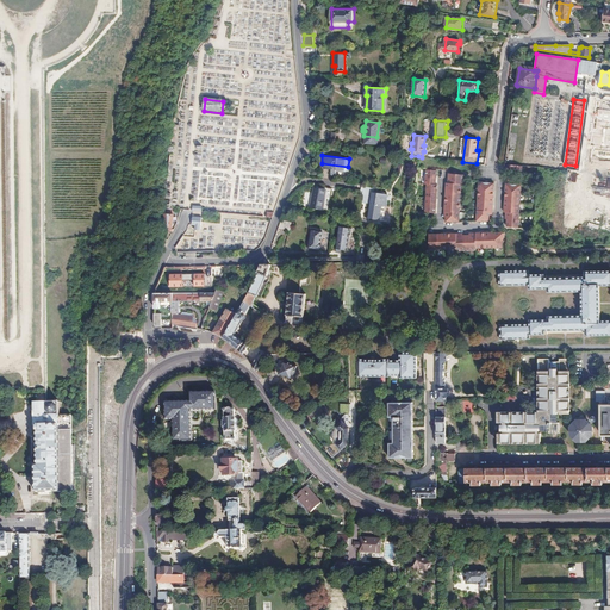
[(348,167),(322,163),(322,165),(330,166),(329,174),(347,175),(348,167)]
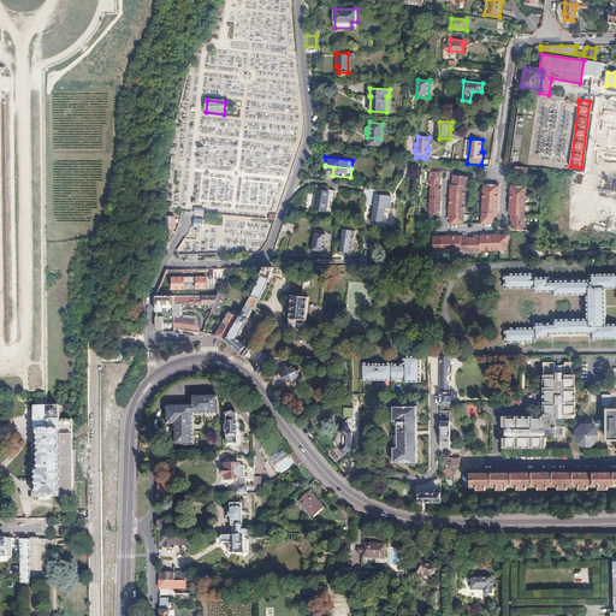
[(427,183),(426,211),(443,213),(443,183),(440,183),(442,170),(426,169),(426,183),(427,183)]
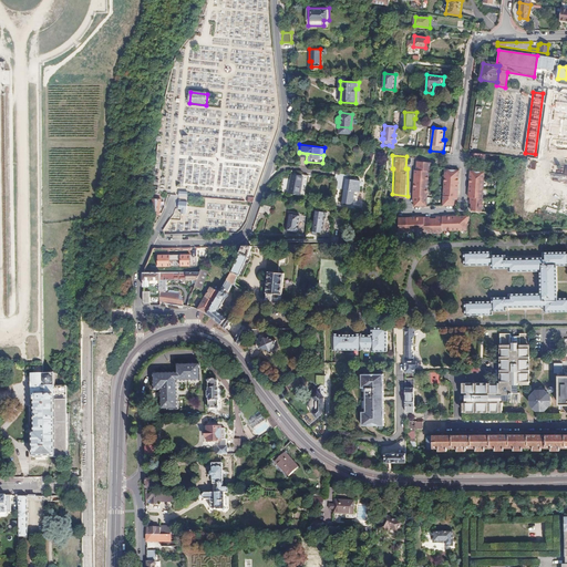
[(424,160),(422,160),(418,160),(418,168),(416,168),(415,195),(416,195),(416,200),(416,205),(429,205),(430,168),(432,168),(432,160),(424,160)]
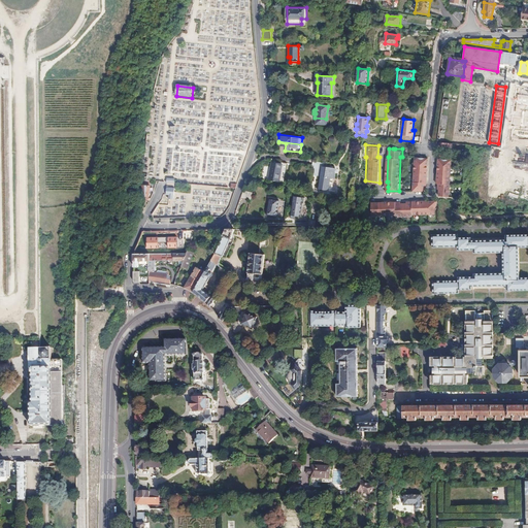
[(426,184),(428,184),(429,159),(416,159),(415,192),(426,192),(426,189),(426,184)]
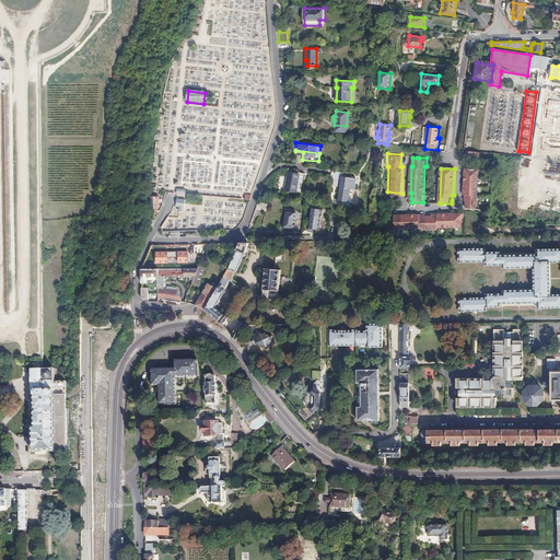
[(465,196),(466,196),(468,196),(468,201),(468,208),(479,209),(479,170),(466,170),(465,196)]
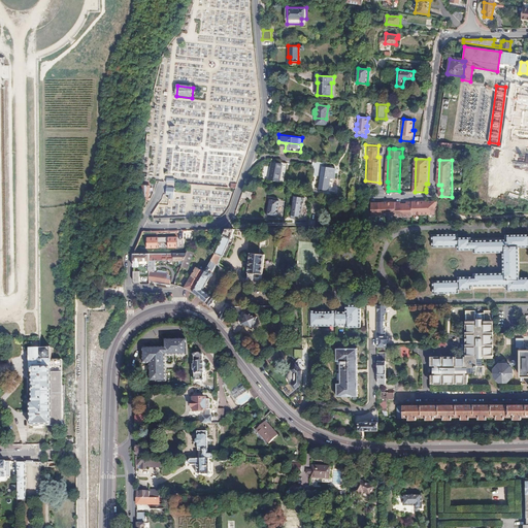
[(273,161),(270,178),(281,180),(283,169),(287,170),(288,162),(284,162),(284,163),(273,161)]
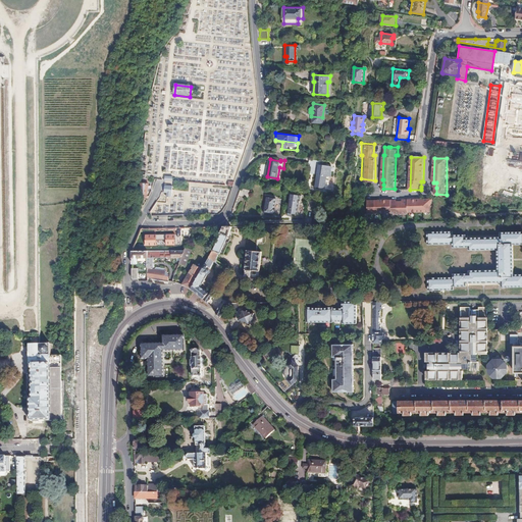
[(318,173),(316,186),(320,187),(320,185),(325,185),(326,174),(329,175),(330,168),(328,168),(329,164),(320,163),(319,173),(318,173)]
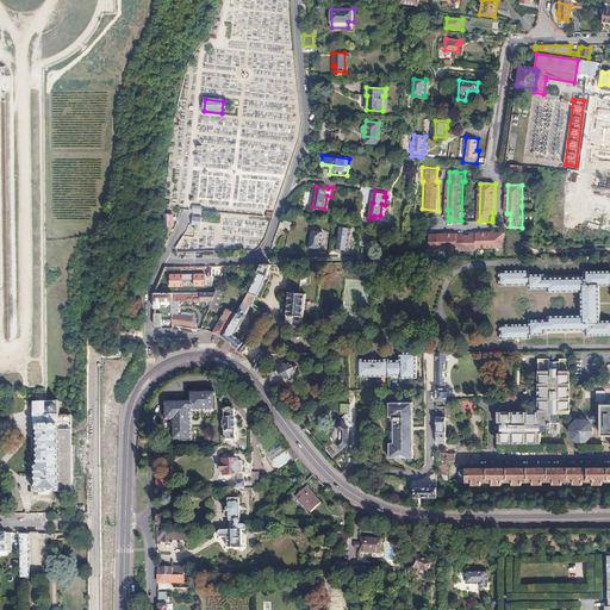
[(174,215),(165,213),(163,230),(173,231),(174,215)]
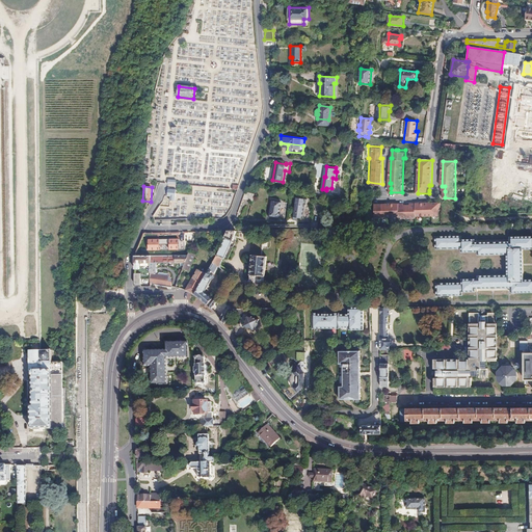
[(171,196),(170,201),(176,201),(176,196),(177,189),(168,188),(168,195),(171,196)]
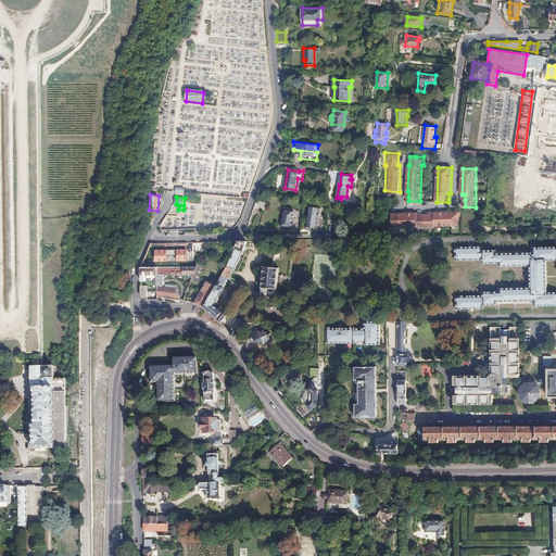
[(257,200),(254,207),(265,210),(267,202),(257,200)]
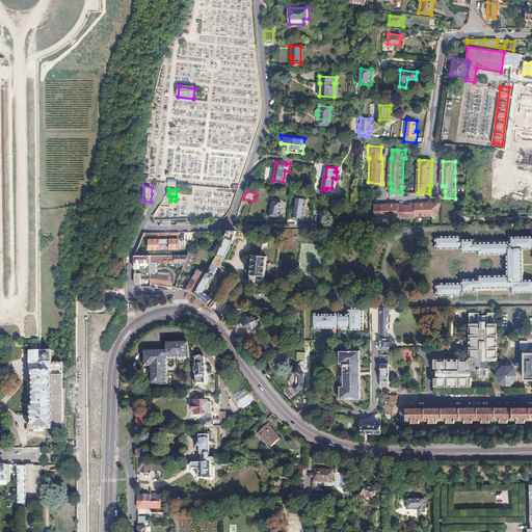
[(271,198),(269,215),(281,217),(282,212),(281,211),(282,201),(271,198)]
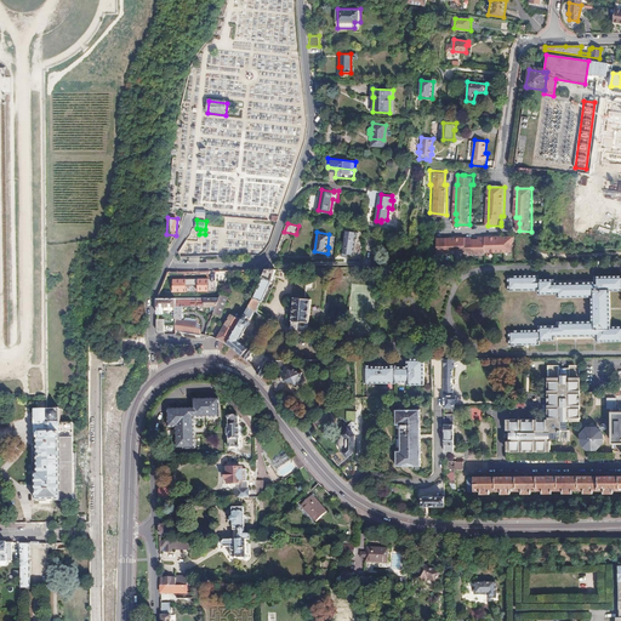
[(345,237),(342,252),(353,254),(355,239),(345,237)]
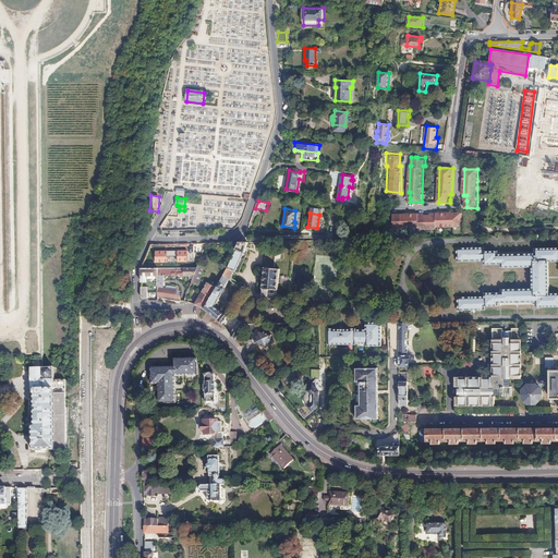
[(461,214),(435,214),(435,215),(428,215),(429,213),(423,213),(423,215),(417,215),(417,213),(391,213),(391,226),(416,227),(416,228),(436,229),(436,227),(460,228),(461,214)]
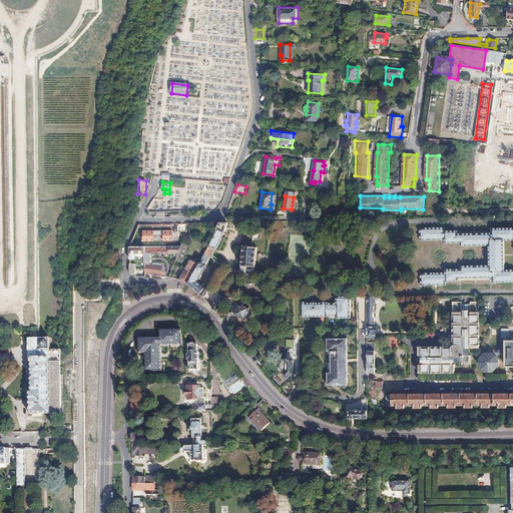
[(225,222),(220,222),(212,239),(205,252),(210,257),(221,265),(222,264),(212,254),(216,248),(217,248),(224,231),(225,231),(228,222),(225,222)]
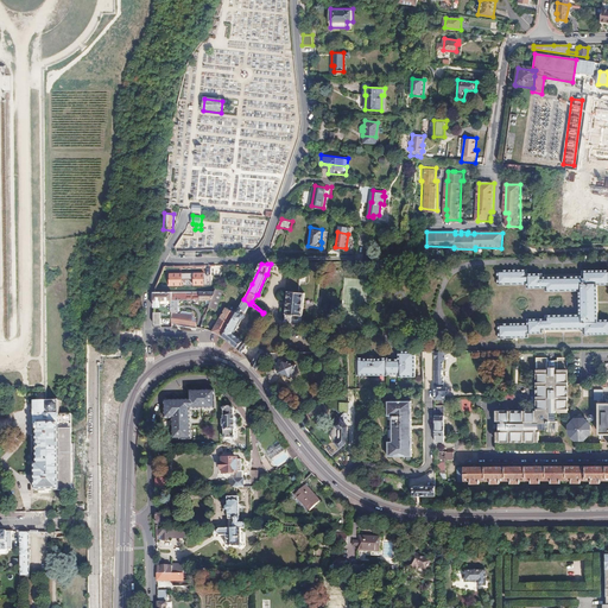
[(498,270),(498,284),(527,283),(527,287),(545,286),(545,290),(580,290),(580,314),(546,315),(546,317),(529,318),(529,322),(499,323),(499,337),(529,337),(529,333),(543,333),(543,329),(584,328),(584,334),(607,333),(607,318),(599,318),(597,284),(607,283),(607,268),(583,270),(583,276),(543,276),(543,273),(527,273),(527,270),(498,270)]
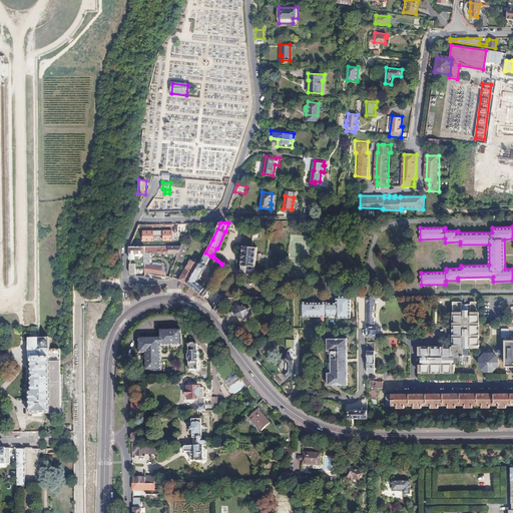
[(241,265),(241,271),(254,273),(255,266),(258,246),(252,245),(253,233),(245,232),(243,245),(243,244),(241,265)]
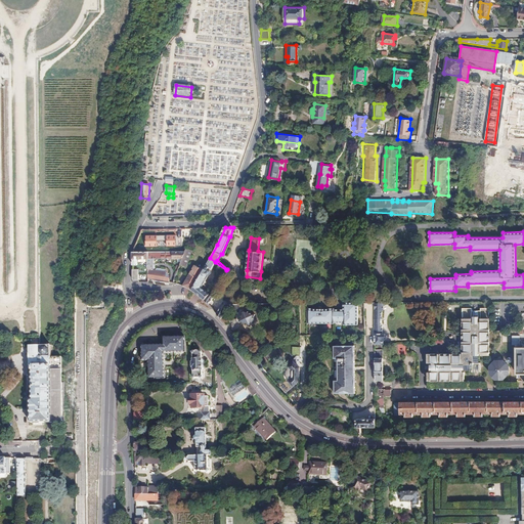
[(192,251),(187,249),(186,250),(183,259),(180,264),(181,264),(186,266),(192,251)]
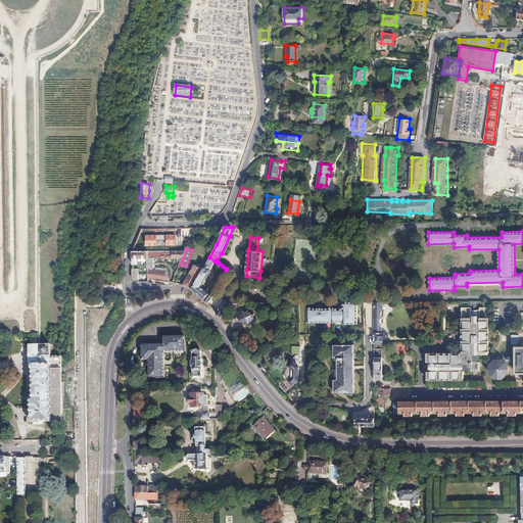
[(165,251),(148,251),(148,269),(154,268),(155,258),(183,258),(186,249),(181,249),(180,250),(165,251)]
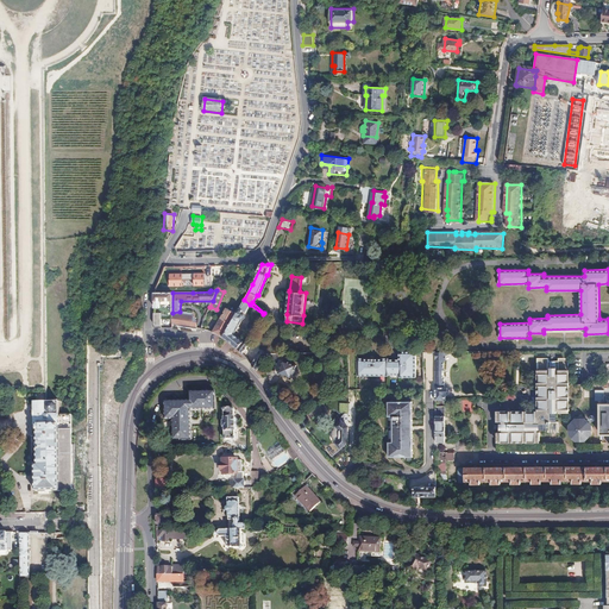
[(173,293),(155,293),(155,327),(162,328),(162,325),(163,319),(173,319),(173,313),(173,293)]
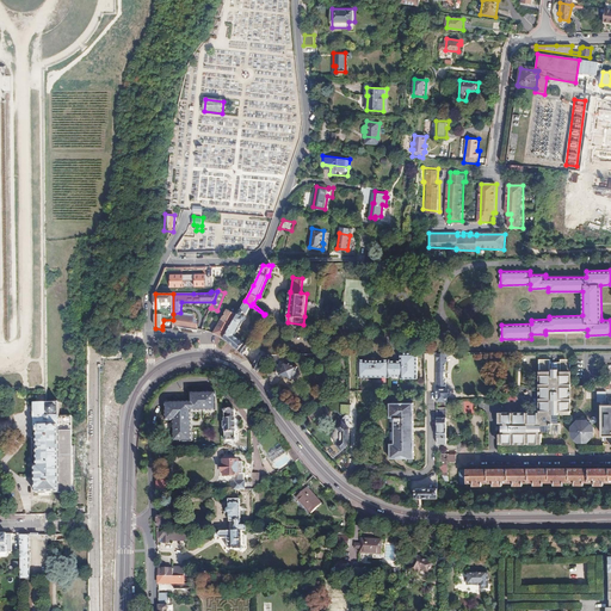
[(251,306),(245,301),(239,313),(224,338),(239,350),(245,341),(235,335),(244,321),(246,320),(246,319),(246,316),(245,315),(242,315),(244,312),(247,313),(251,306)]
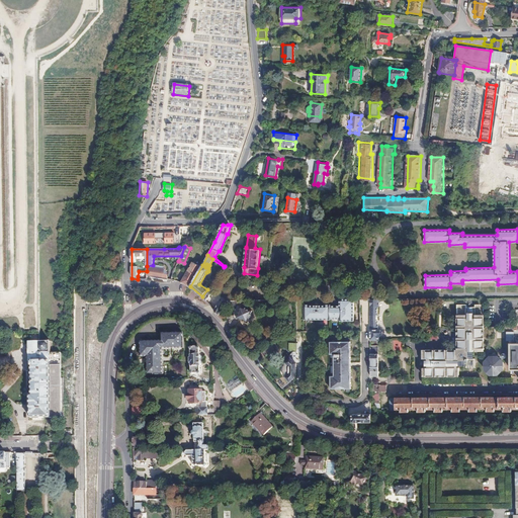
[(190,286),(202,265),(198,263),(197,264),(193,262),(182,282),(190,286)]
